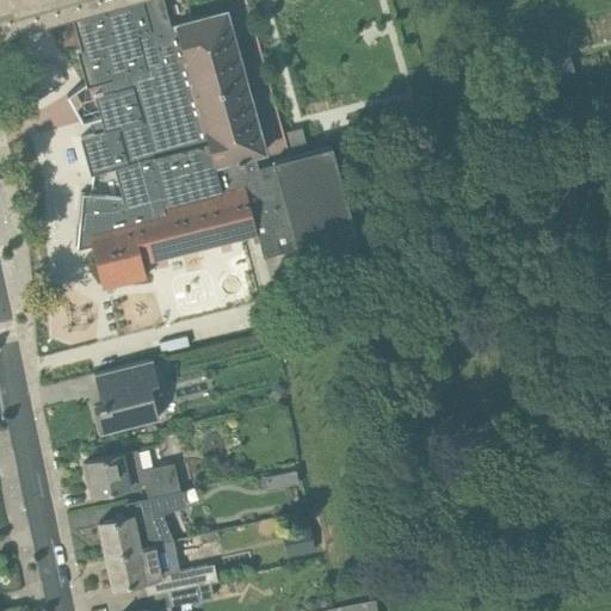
[(0,0),(0,35),(104,7),(127,0),(0,0)]
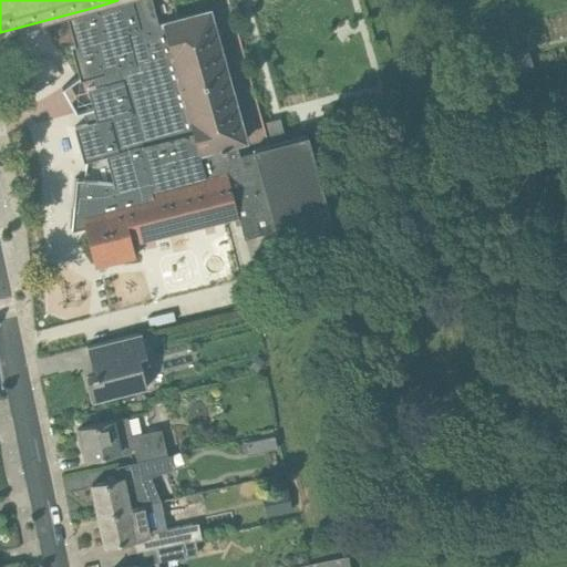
[(95,268),(135,257),(132,244),(238,217),(218,148),(236,144),(245,141),(209,11),(160,26),(152,0),(117,0),(96,7),(105,38),(93,41),(102,75),(105,74),(109,84),(89,91),(98,123),(74,129),(83,163),(106,156),(115,189),(121,187),(123,197),(59,213),(66,243),(86,237),(95,268)]
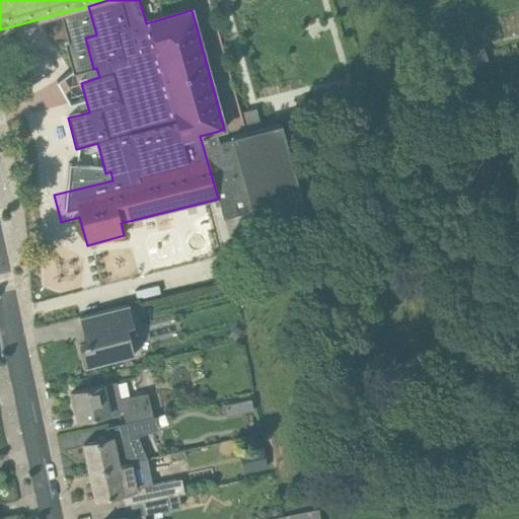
[(446,55),(451,74),(488,64),(483,46),(446,55)]
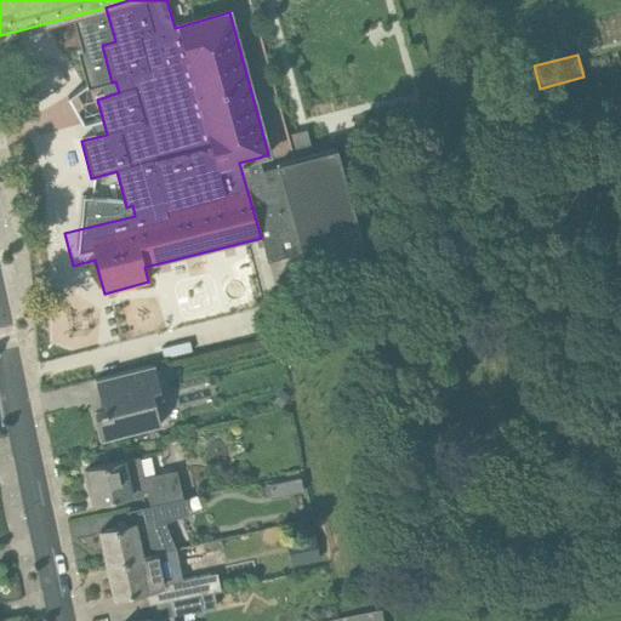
[(306,130),(291,135),(295,151),(311,147),(306,130)]
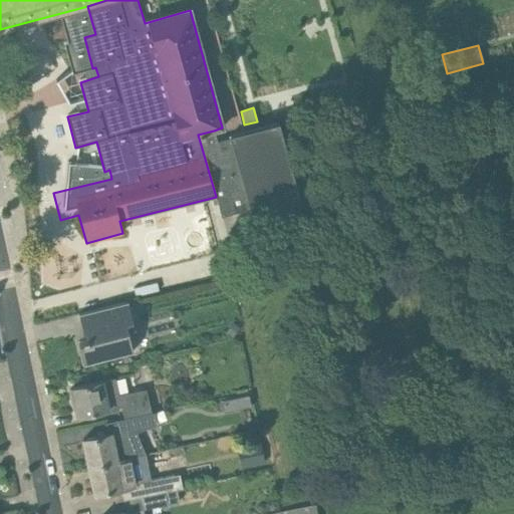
[(217,142),(214,131),(198,135),(216,197),(222,217),(250,209),(253,220),(317,202),(306,161),(290,166),(279,122),(230,137),(231,138),(217,142)]
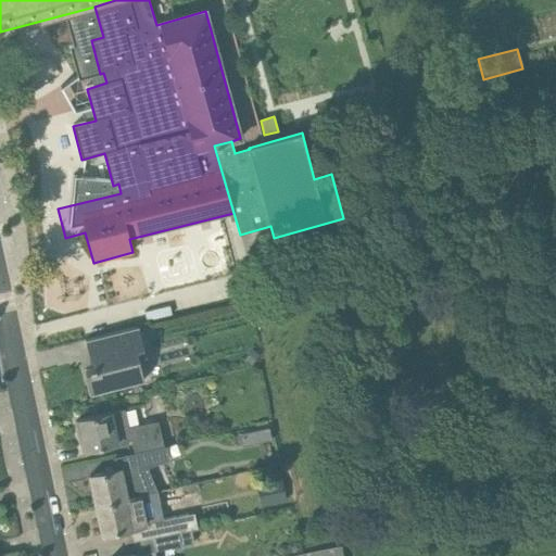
[(90,394),(143,381),(136,350),(143,348),(138,327),(85,340),(91,366),(89,367),(90,369),(85,370),(90,394)]
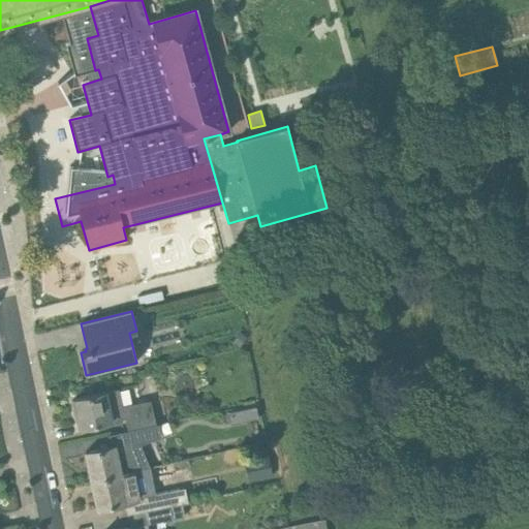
[(247,338),(239,332),(231,342),(239,348),(247,338)]
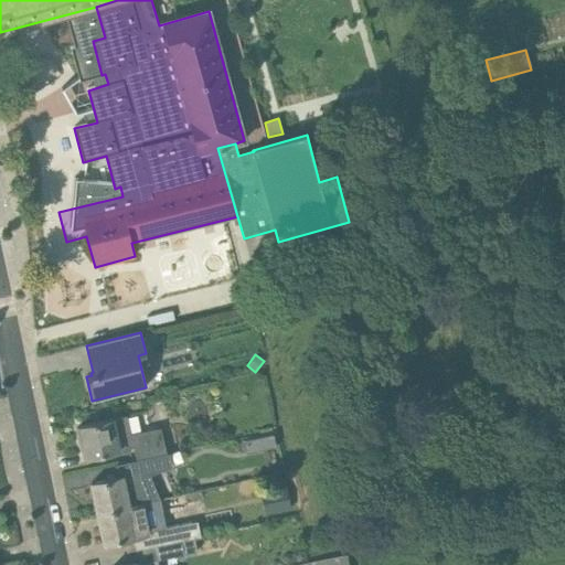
[(135,462),(161,457),(166,456),(160,429),(129,436),(125,417),(80,427),(86,458),(131,448),(135,462)]
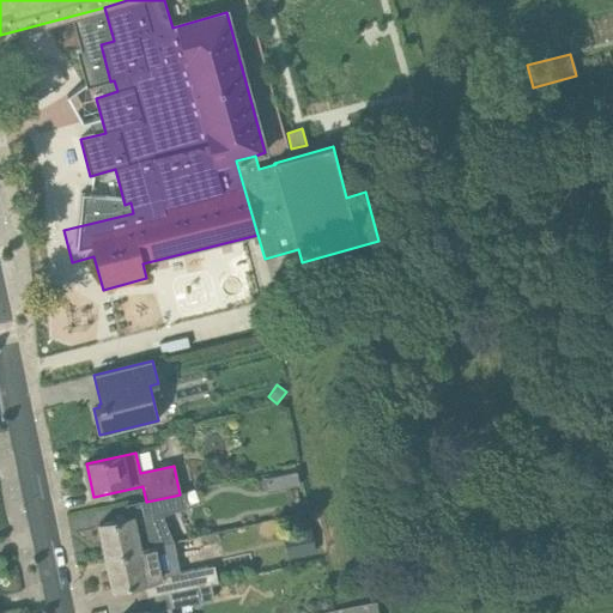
[(296,471),(265,477),(268,491),(299,484),(296,471)]
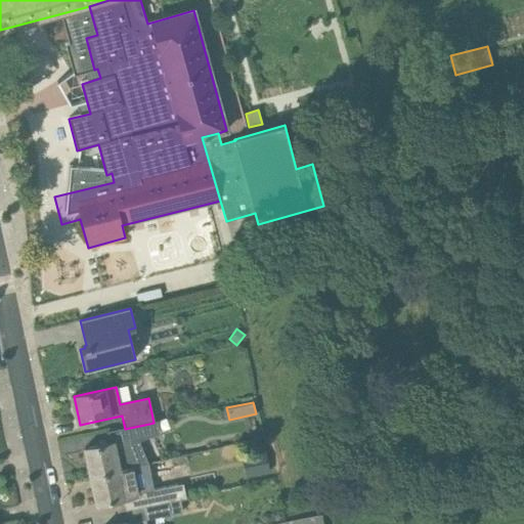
[(149,424),(125,429),(108,433),(111,443),(84,448),(90,476),(119,470),(131,467),(145,464),(135,441),(156,431),(154,423),(149,424)]
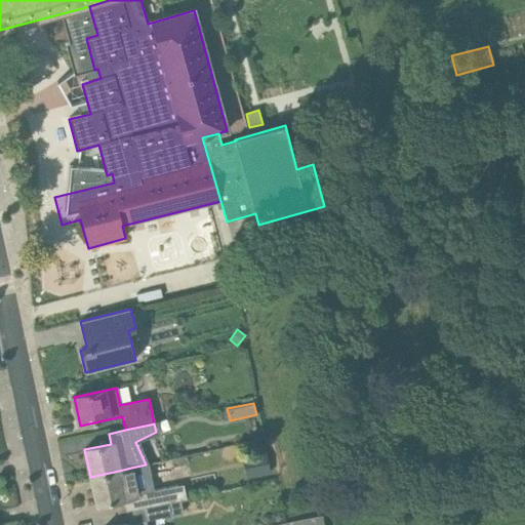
[(267,454),(242,459),(246,477),(270,472),(267,454)]
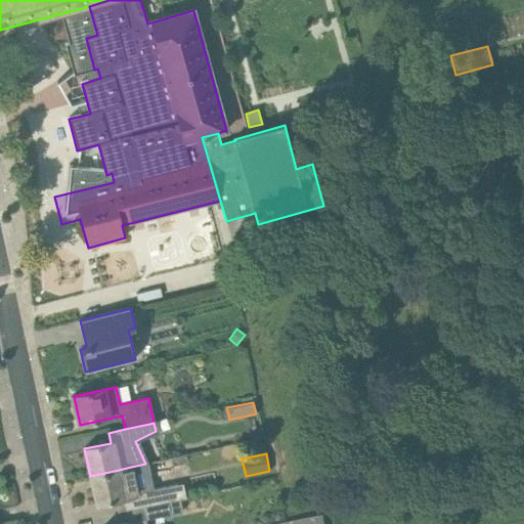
[(131,467),(119,470),(90,476),(96,504),(115,499),(117,513),(126,511),(142,507),(180,498),(176,485),(151,491),(145,464),(131,467)]
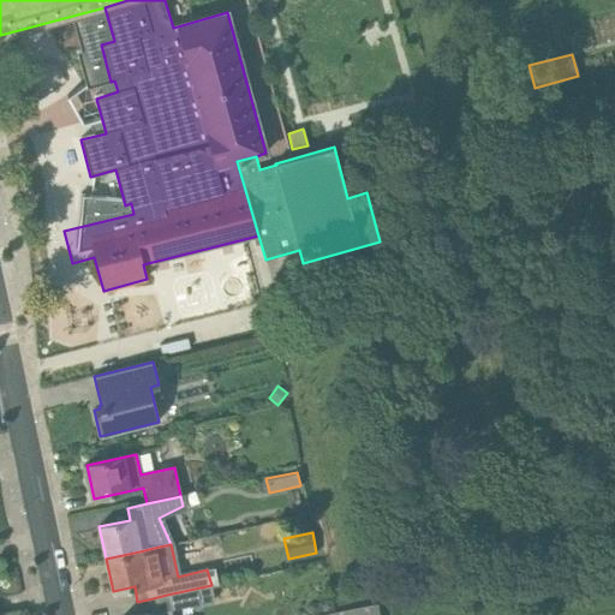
[(214,599),(212,585),(167,595),(171,609),(214,599)]
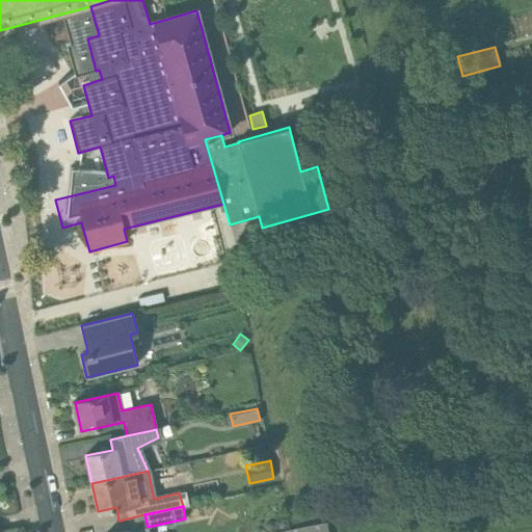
[(327,531),(326,523),(277,531),(327,531)]
